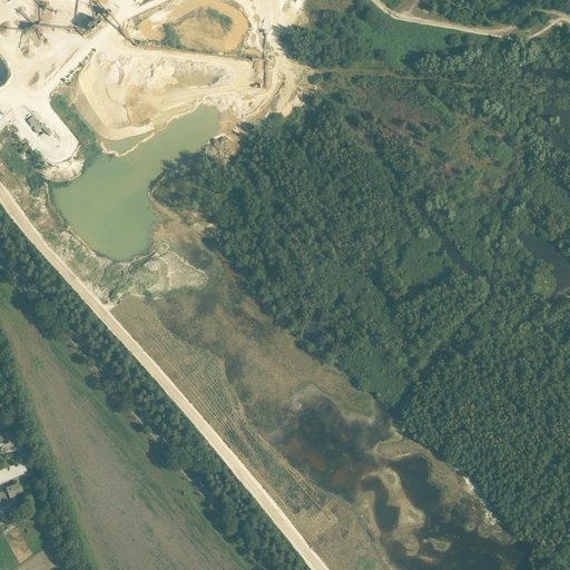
[(140,49),(136,43),(131,47),(134,49),(133,50),(134,51),(135,50),(137,52),(140,49)]
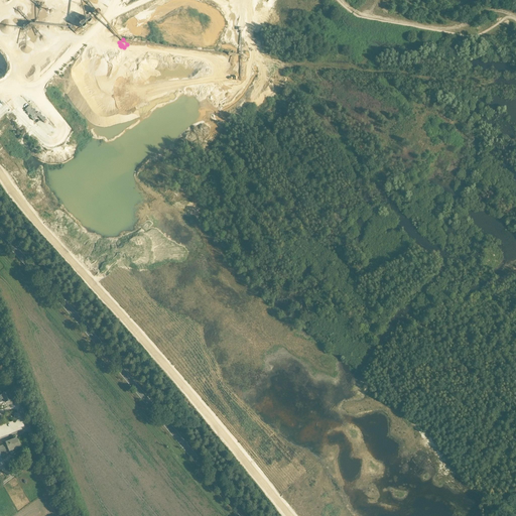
[(37,115),(30,107),(25,111),(33,119),(37,115)]
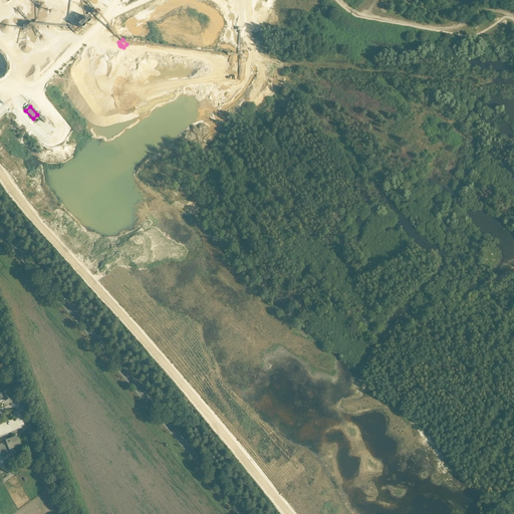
[(9,391),(2,393),(4,398),(5,401),(12,399),(9,391)]
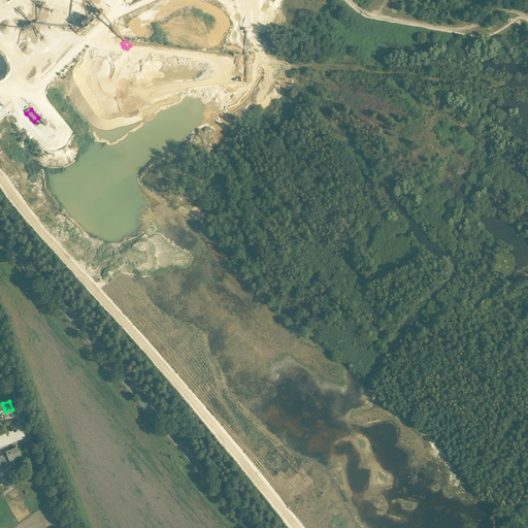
[(9,460),(0,463),(0,464),(1,467),(11,463),(10,462),(21,458),(18,449),(9,452),(6,453),(7,455),(9,460)]
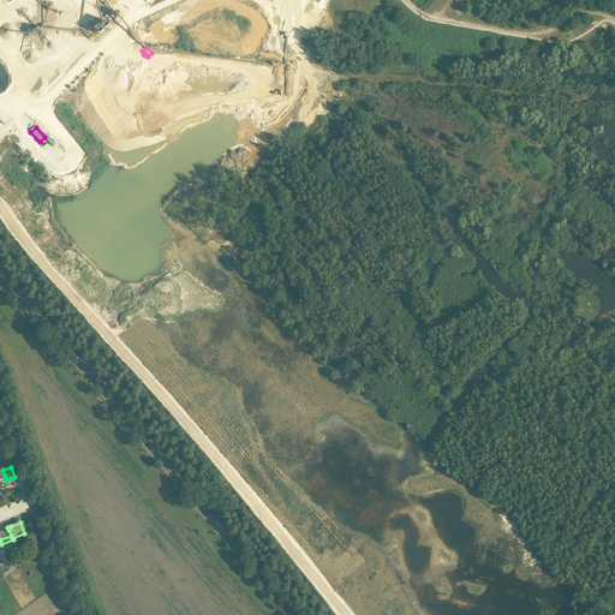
[(9,530),(0,532),(0,539),(11,536),(9,530)]
